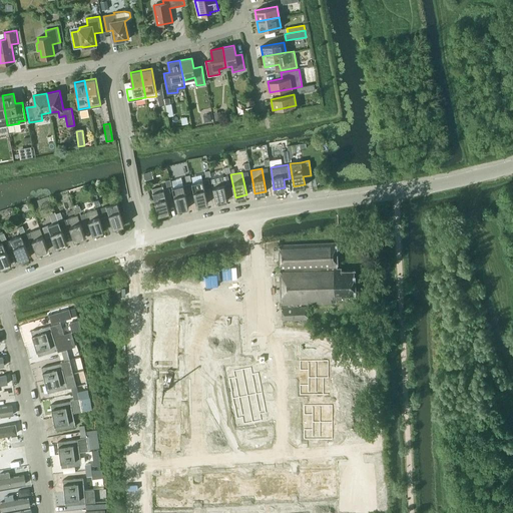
[(222,176),(224,186),(230,185),(228,174),(222,176)]
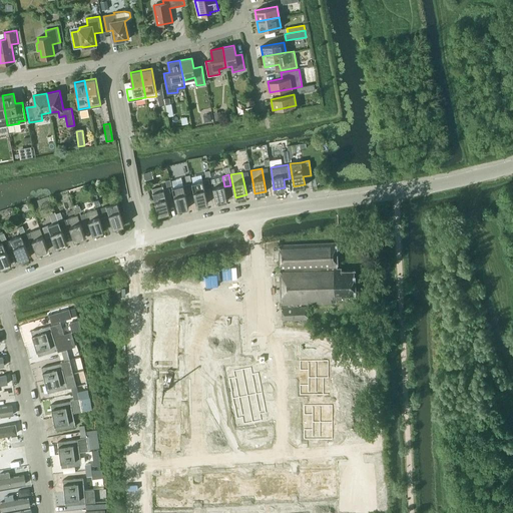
[(222,176),(211,178),(216,200),(227,198),(222,176)]
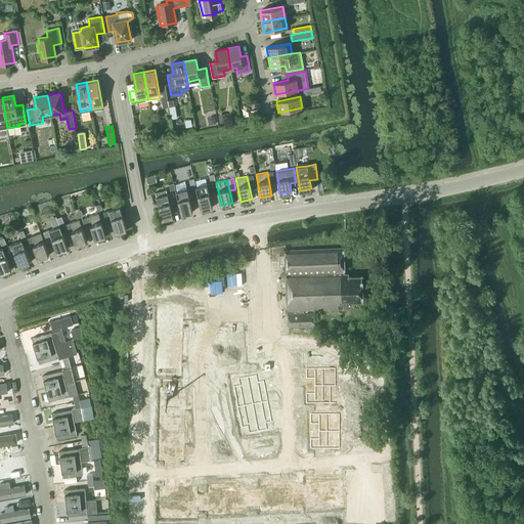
[(207,184),(210,194),(216,193),(213,182),(207,184)]
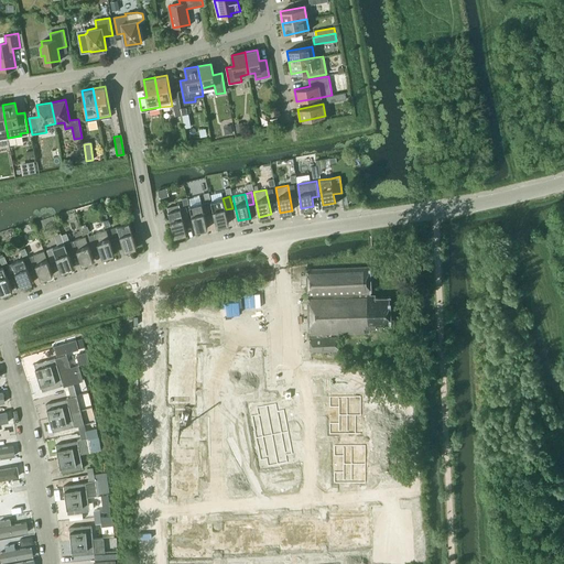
[(223,198),(210,201),(217,226),(228,223),(223,198)]
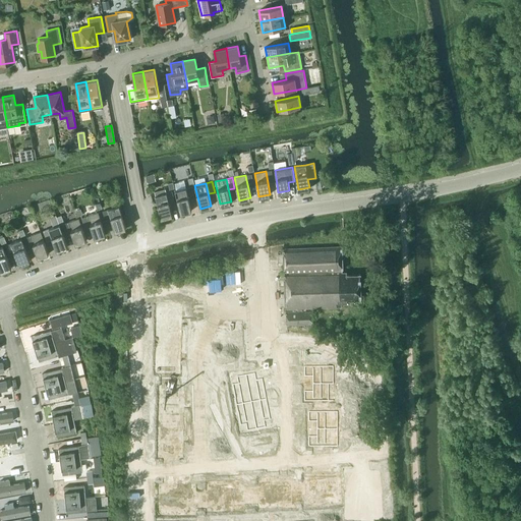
[(186,187),(175,190),(181,213),(191,211),(186,187)]
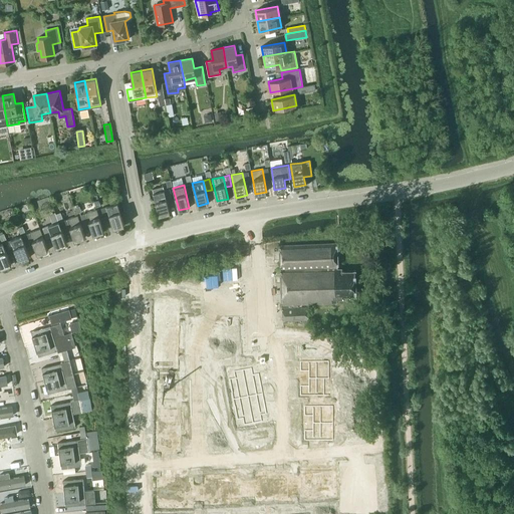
[(164,186),(153,189),(154,193),(160,215),(170,212),(165,190),(164,186)]
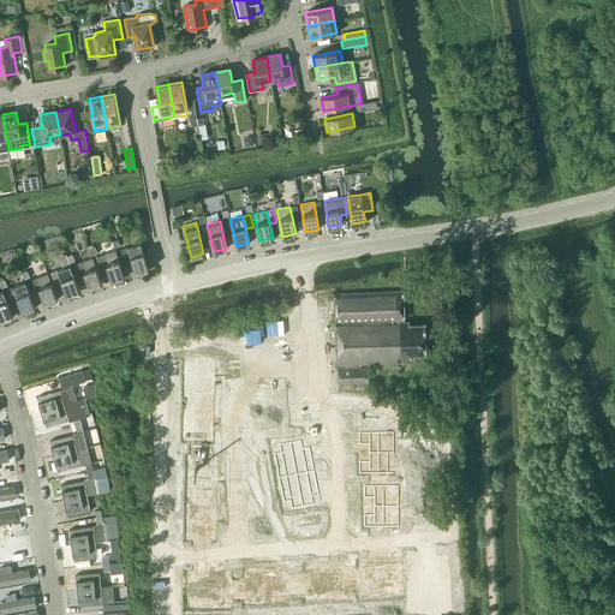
[(141,243),(127,246),(136,273),(149,269),(141,243)]
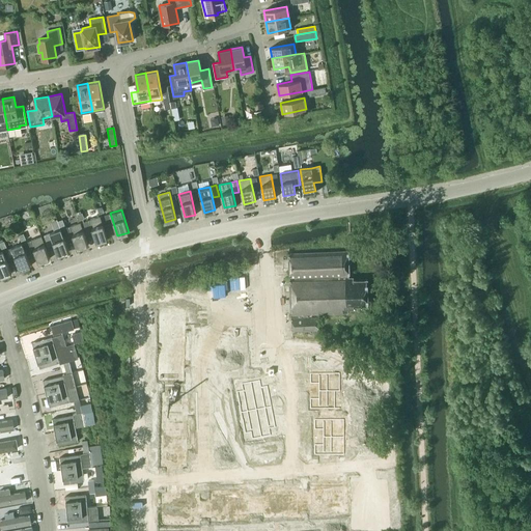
[(100,216),(89,220),(96,243),(108,239),(100,216)]
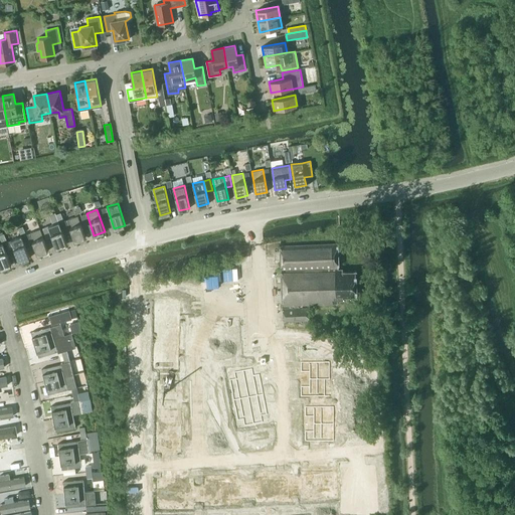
[(83,225),(90,223),(87,213),(80,215),(83,225)]
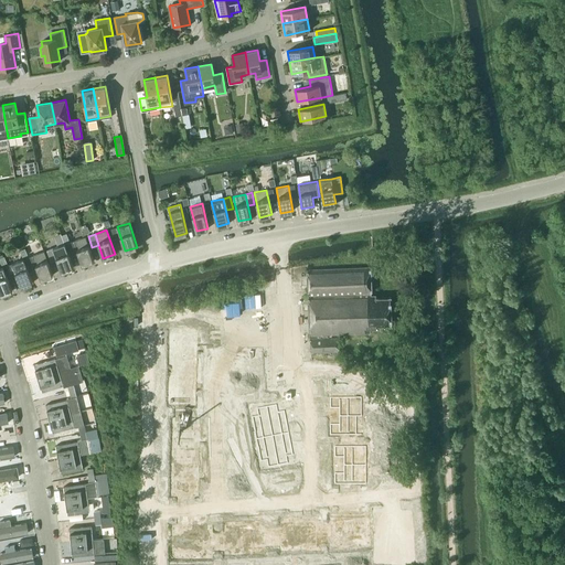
[(85,236),(74,241),(83,265),(94,260),(85,236)]
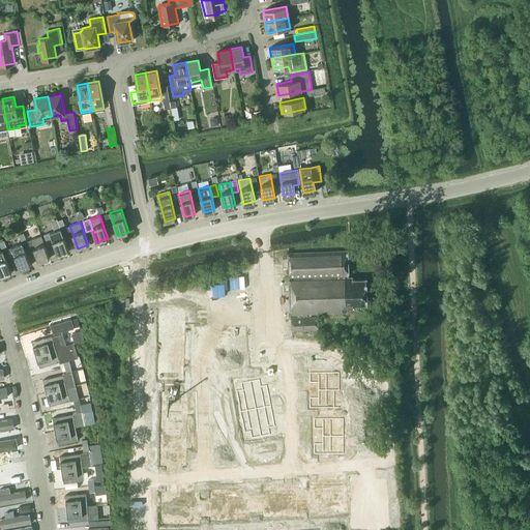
[(55,231),(50,233),(50,232),(43,234),(48,245),(54,243),(58,255),(68,251),(59,225),(53,227),(55,231)]
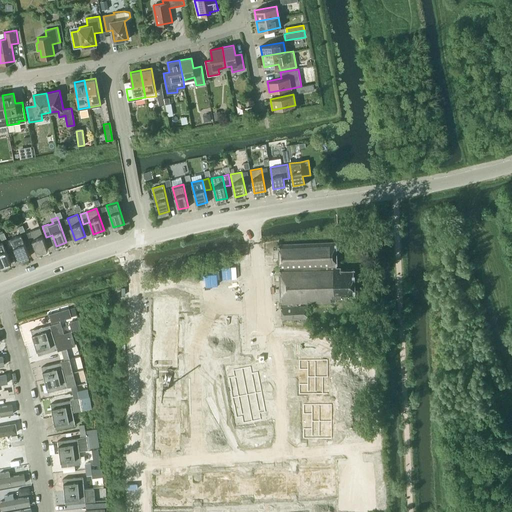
[(65,231),(70,229),(67,218),(61,220),(65,231)]
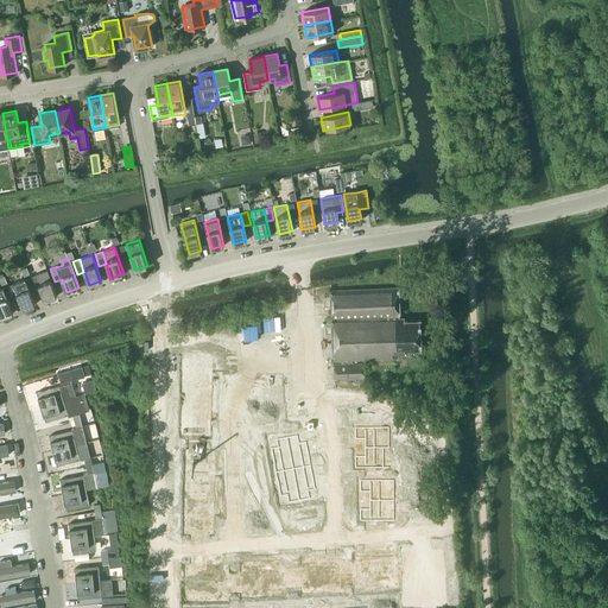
[(48,271),(35,274),(45,301),(57,296),(48,271)]
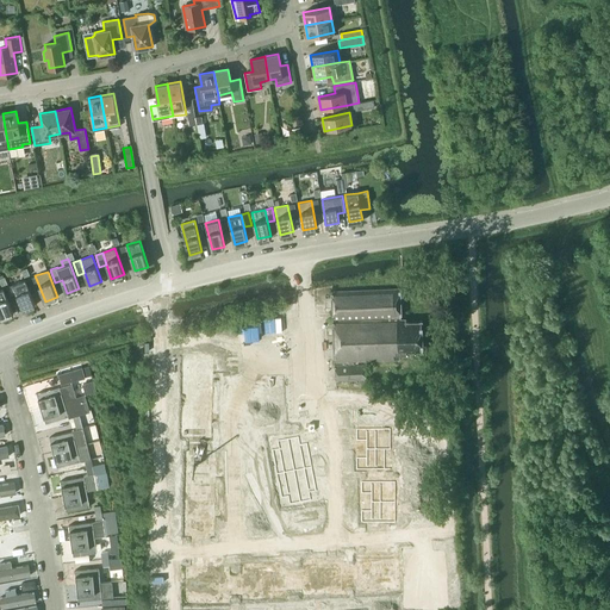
[(25,279),(13,285),(23,310),(36,305),(25,279)]
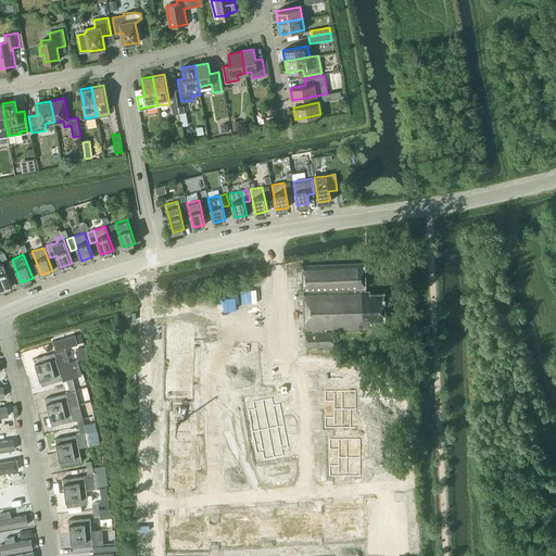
[(10,273),(16,270),(11,260),(5,262),(10,273)]
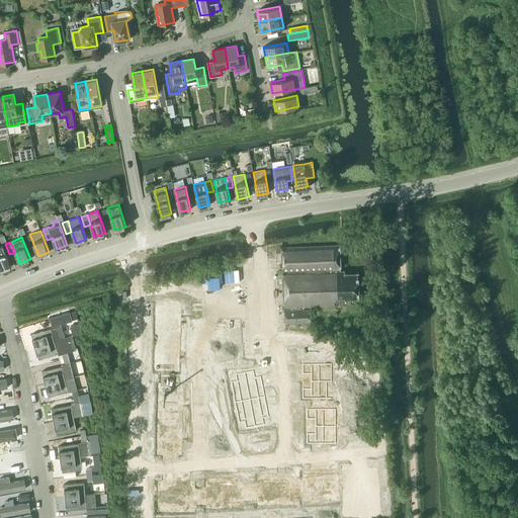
[(3,245),(0,245),(0,267),(1,270),(11,266),(3,245)]
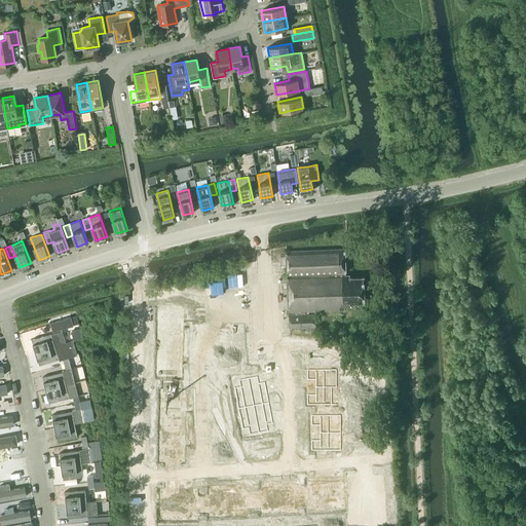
[(364,276),(346,277),(345,249),(287,251),(289,329),(315,328),(315,311),(339,310),(339,306),(351,306),(351,303),(365,302),(364,276)]
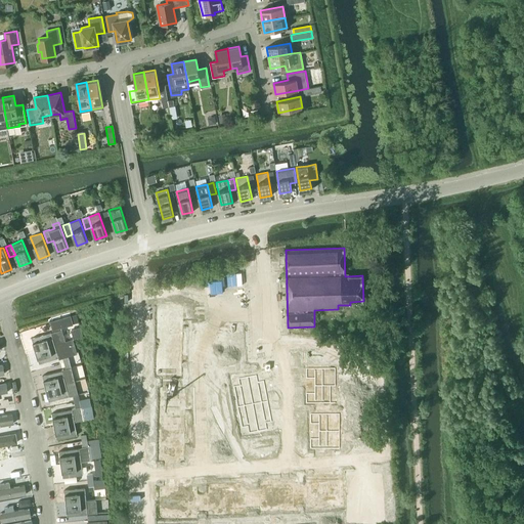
[(158,306),(158,323),(176,323),(176,314),(181,315),(181,306),(158,306)]
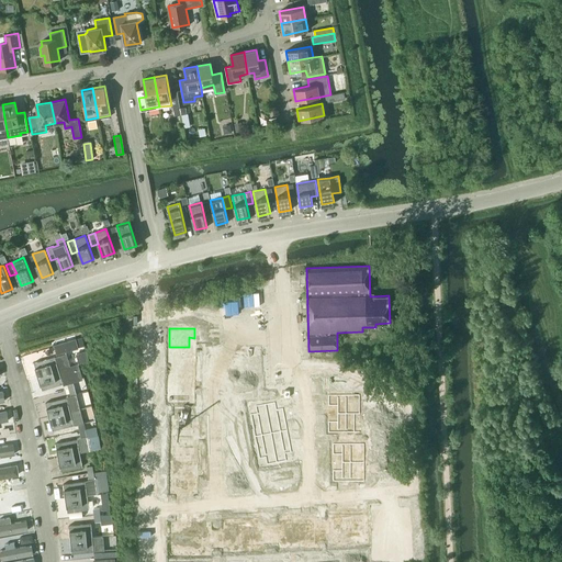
[(76,338),(54,345),(56,352),(58,351),(59,353),(79,348),(79,347),(85,346),(82,337),(76,339),(76,338)]
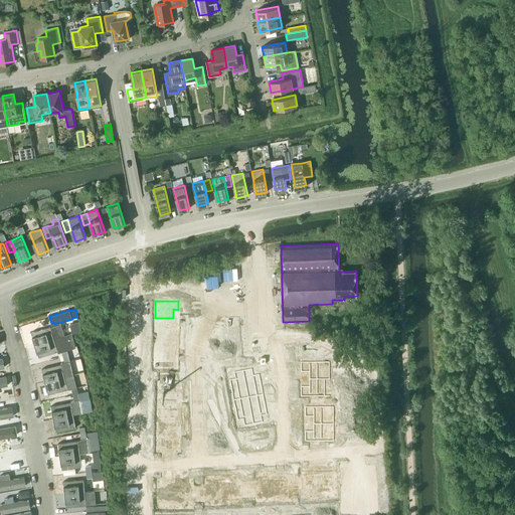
[(155,318),(155,335),(177,335),(178,327),(173,327),(173,318),(155,318)]
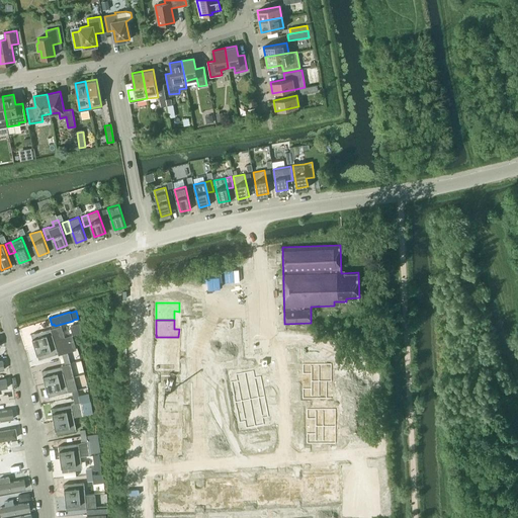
[(82,332),(79,325),(71,327),(73,335),(82,332)]
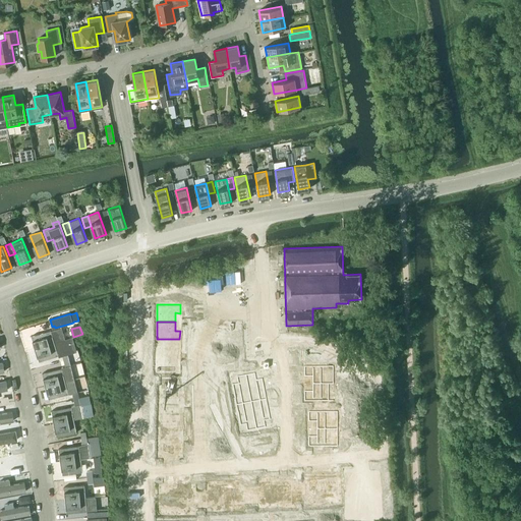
[(32,336),(35,349),(55,343),(54,342),(65,339),(62,328),(51,331),(51,330),(32,336)]
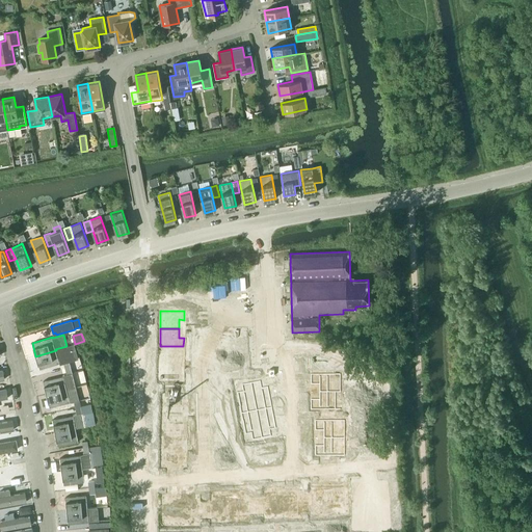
[(67,346),(55,349),(56,350),(59,363),(79,356),(75,344),(67,346)]
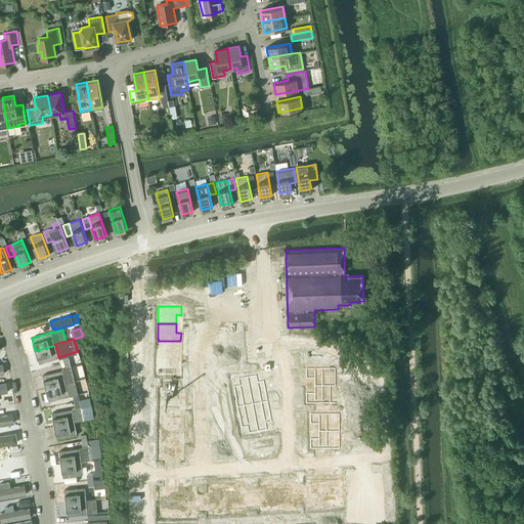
[(158,341),(157,358),(176,358),(176,349),(180,349),(180,341),(158,341)]
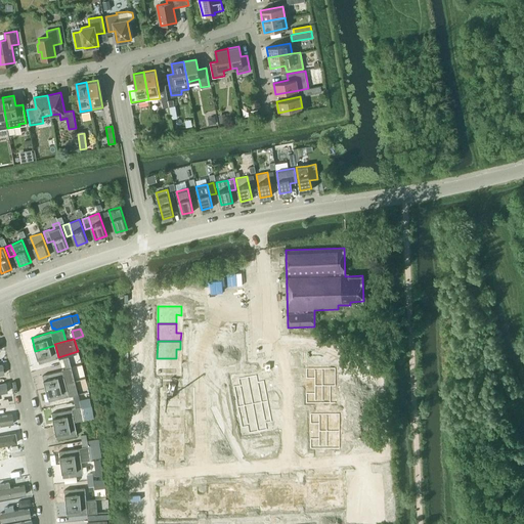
[(58,357),(55,345),(35,351),(39,363),(58,357)]
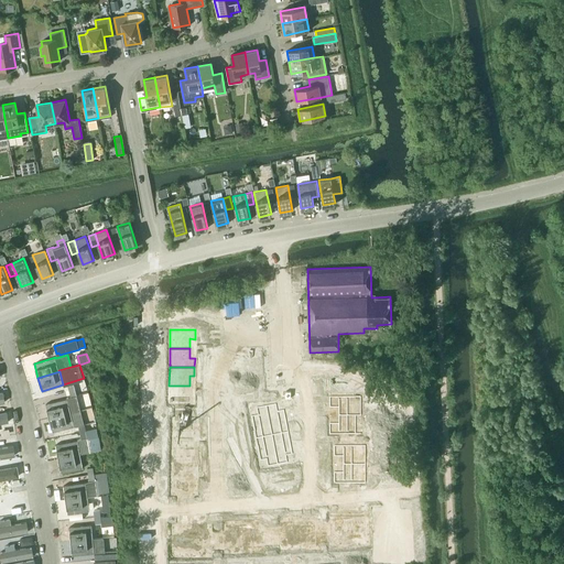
[(169,386),(169,404),(194,404),(194,396),(188,396),(190,386),(169,386)]
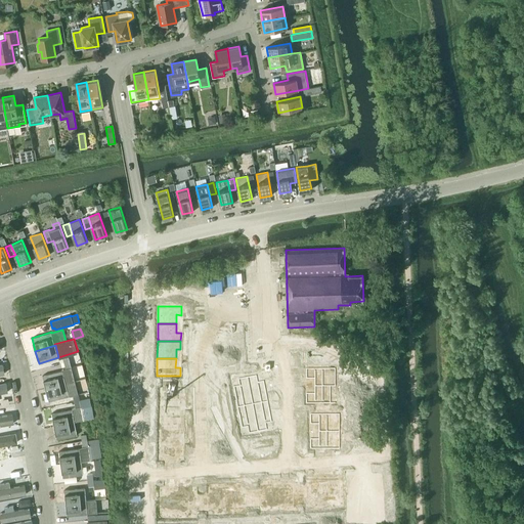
[(46,388),(75,381),(72,367),(67,368),(62,370),(42,376),(46,388)]
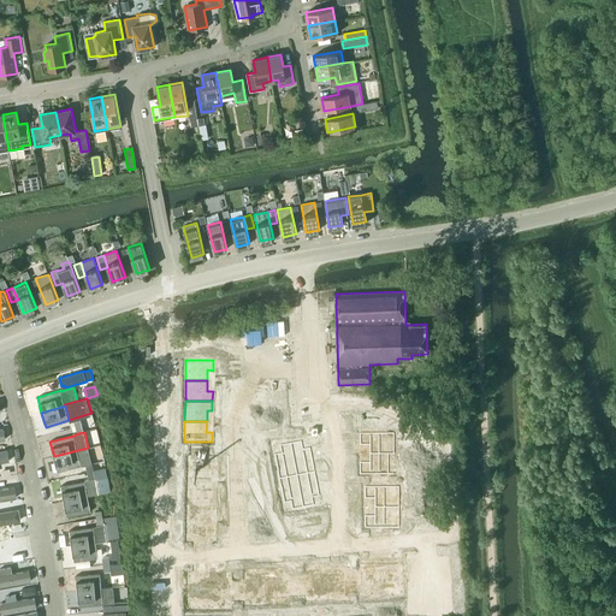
[(360,434),(360,446),(369,446),(369,455),(389,455),(389,434),(360,434)]
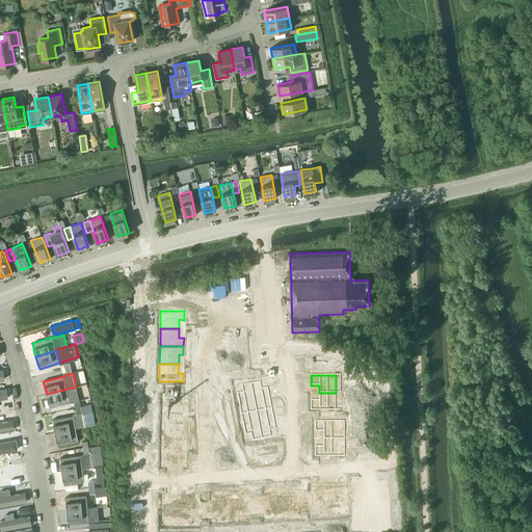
[(260,380),(251,382),(257,410),(272,407),(268,387),(262,388),(260,380)]
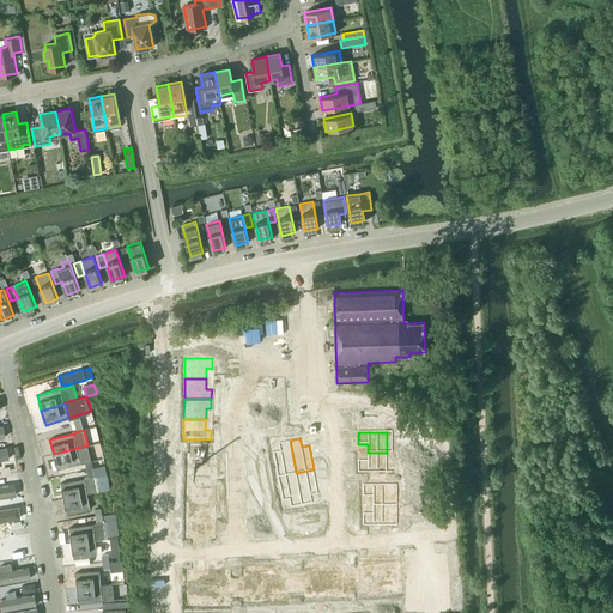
[(280,450),(273,453),(278,477),(296,473),(290,441),(279,443),(280,450)]
